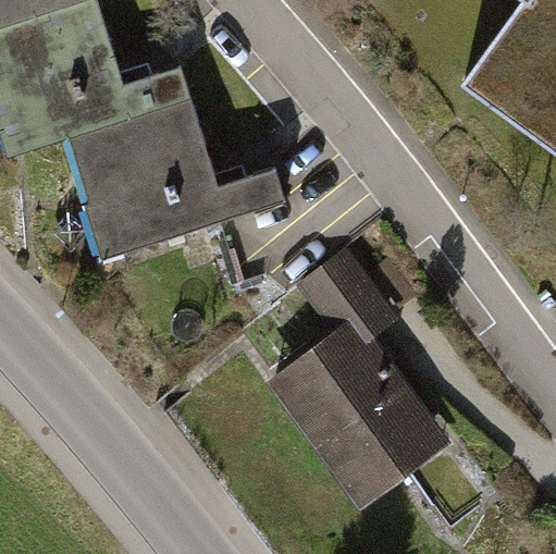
[(97,0),(88,0),(0,27),(0,57),(28,149),(86,132),(190,100),(181,68),(123,85),(97,0)]
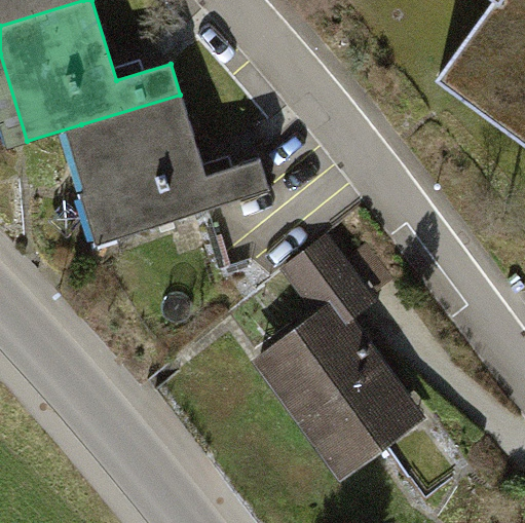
[(0,26),(83,0),(0,0),(0,26)]
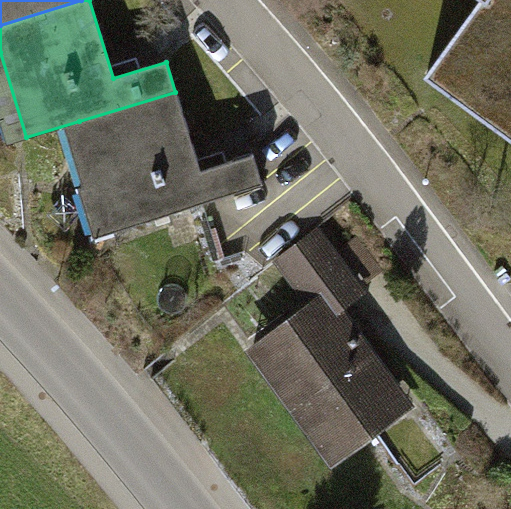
[(510,0),(485,0),(438,65),(510,118),(510,0)]
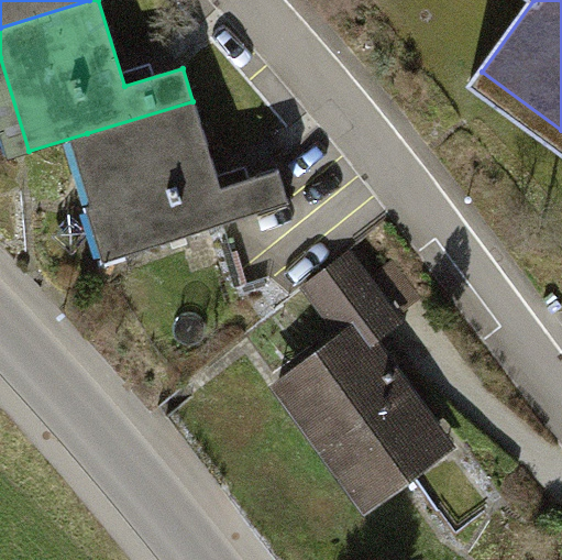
[(193,101),(87,133),(124,255),(288,205),(278,172),(220,189),(193,101)]
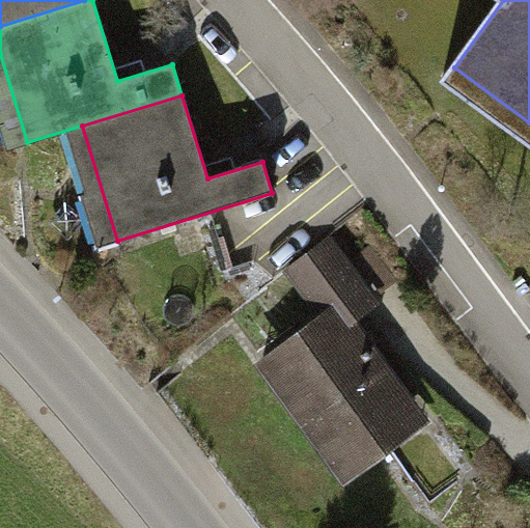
[(326,316),(262,363),(349,479),(422,425),(344,321),(368,304),(325,245),(290,270),(326,316)]
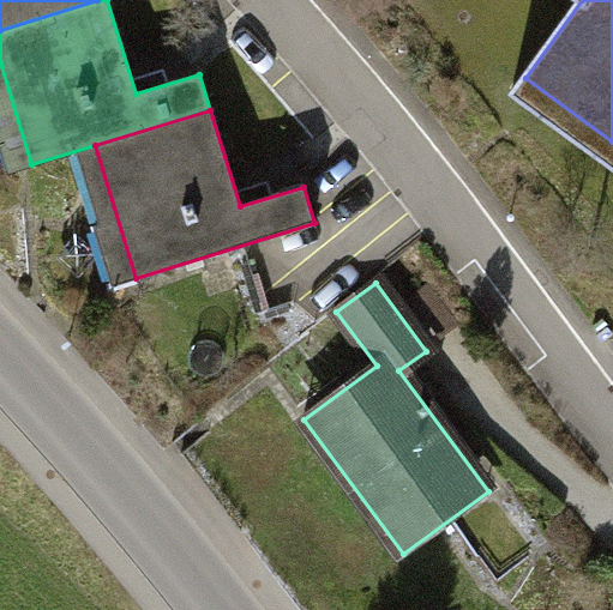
All buildings are outlined.
